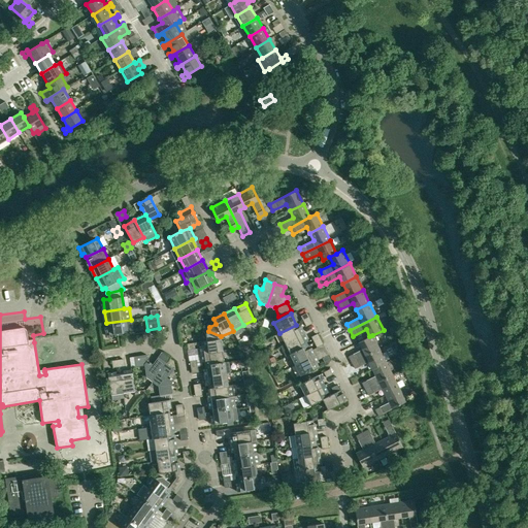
[(133,331),(131,320),(106,323),(107,327),(104,327),(106,335),(133,331)]
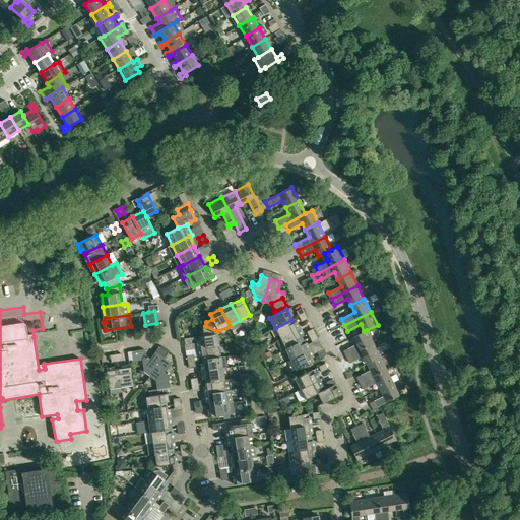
[(291,320),(275,328),(280,338),(298,330),(291,320)]
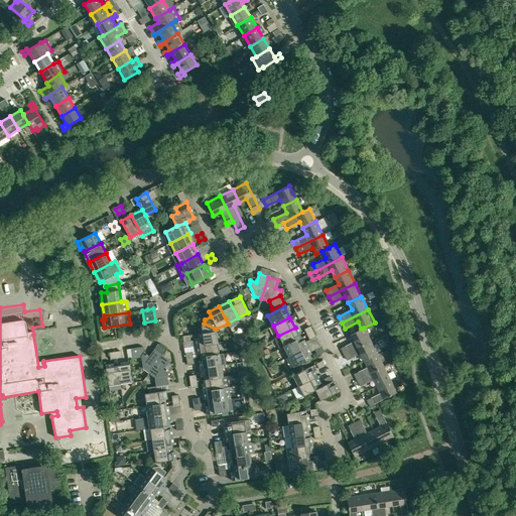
[(216,330),(216,329),(204,324),(202,327),(203,333),(197,334),(198,337),(195,337),(196,346),(218,343),(216,330)]
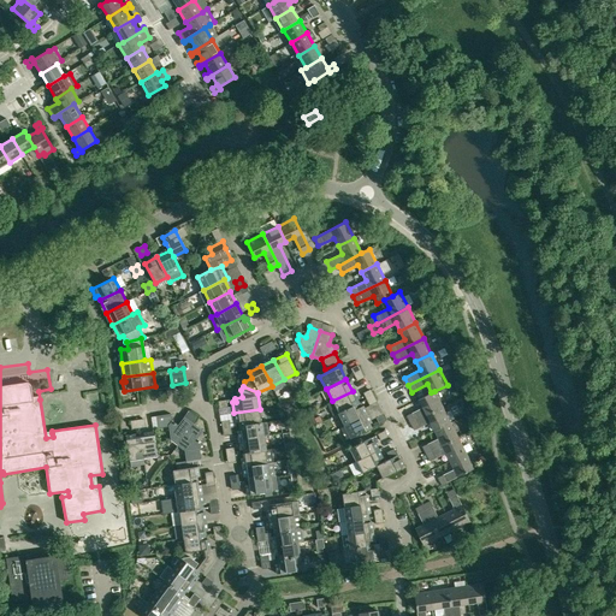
[(353,391),(332,401),(327,404),(329,407),(333,416),(338,414),(359,403),(353,391)]
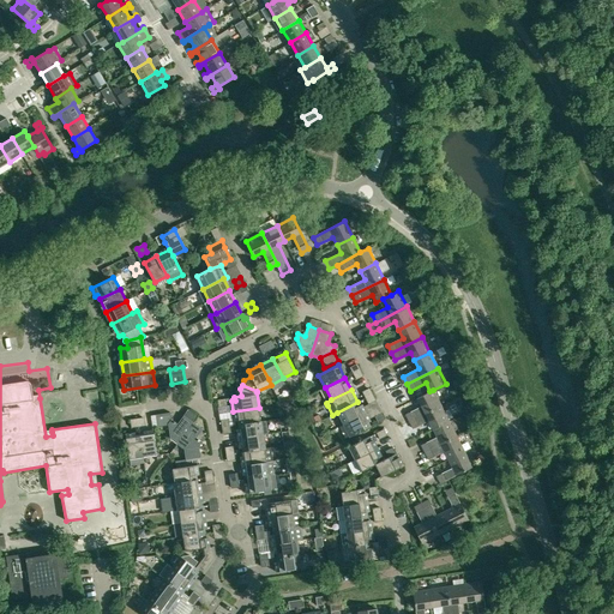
[(433,390),(429,391),(417,398),(421,407),(405,414),(409,421),(440,405),(433,390)]
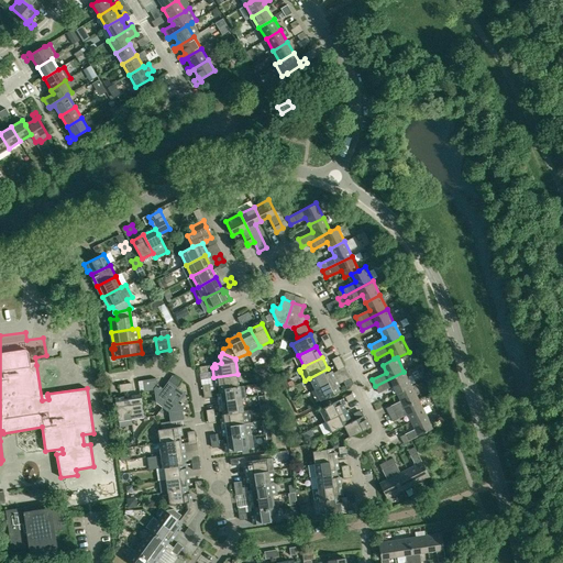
[(333,379),(328,368),(309,378),(315,389),(333,379)]
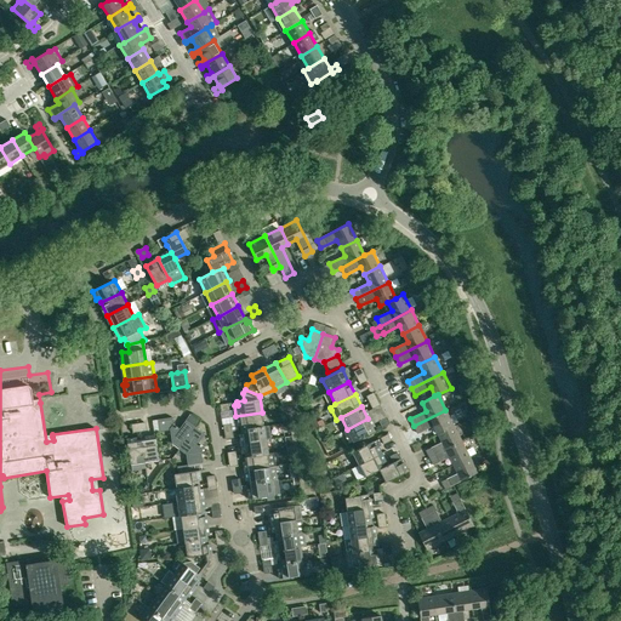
[(445,410),(414,426),(417,434),(433,426),(438,434),(454,426),(445,410)]
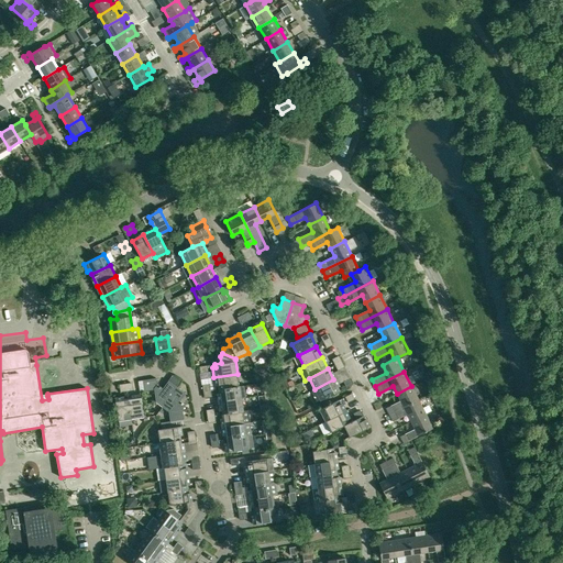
[(218,386),(219,389),(240,386),(238,374),(213,377),(214,386),(218,386)]
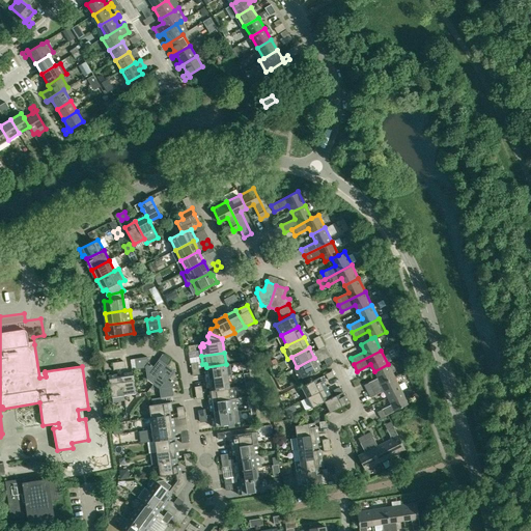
[(147,357),(135,359),(130,360),(131,369),(136,368),(136,369),(145,368),(147,380),(152,384),(167,365),(159,359),(154,366),(148,363),(147,357)]
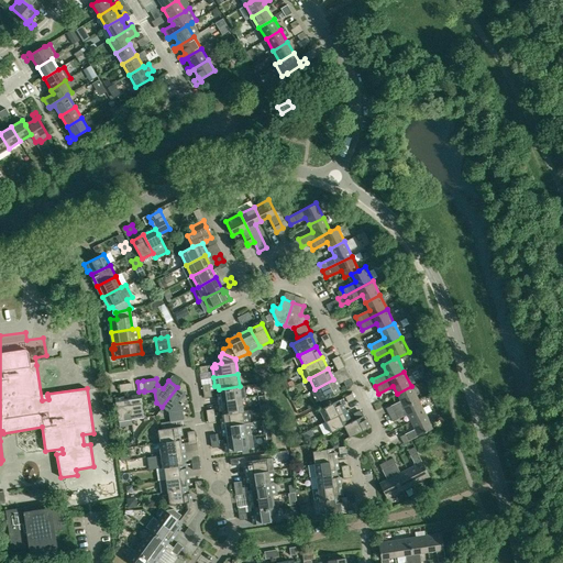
[(339,392),(333,379),(315,389),(321,400),(339,392)]
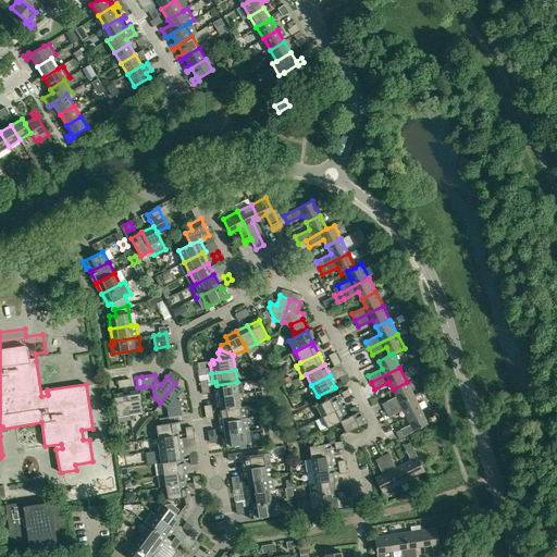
[(218,392),(219,398),(238,395),(242,394),(240,382),(237,382),(217,385),(218,392)]
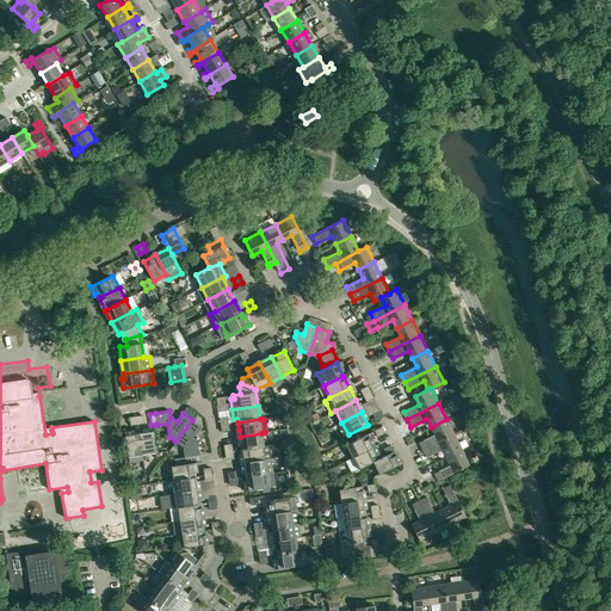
[(446,419),(431,427),(434,434),(419,443),(423,450),(455,434),(446,419)]
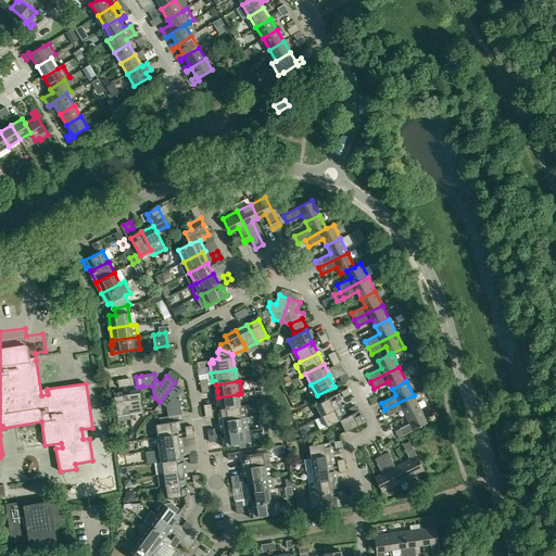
[(184,389),(175,382),(160,402),(166,407),(168,416),(181,414),(180,405),(184,401),(178,396),(184,389)]
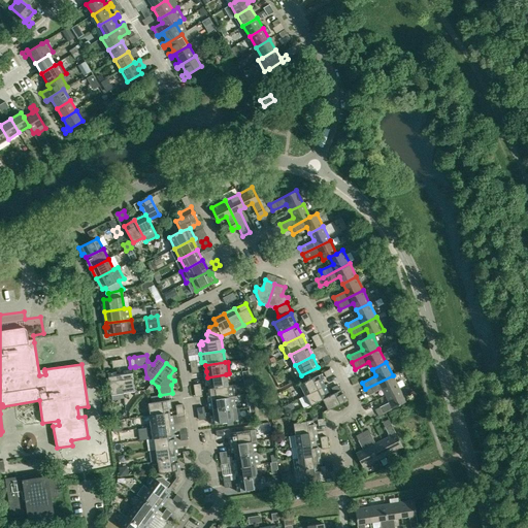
[(329,369),(323,372),(326,378),(331,375),(329,369)]
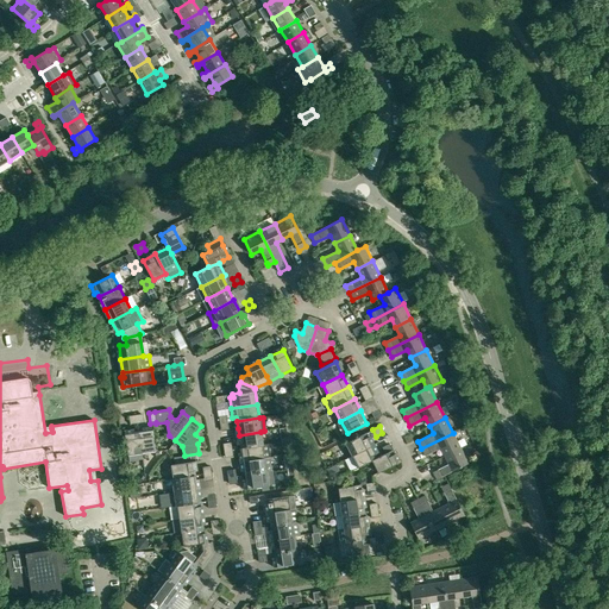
[(152,429),(138,432),(142,453),(156,452),(152,429)]
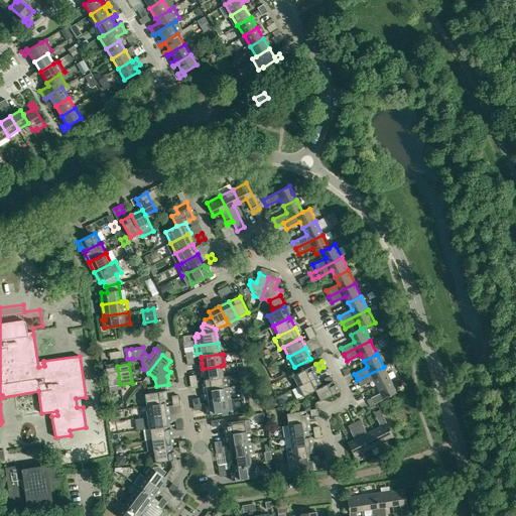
[(120,384),(117,366),(106,367),(109,391),(121,389),(120,384)]
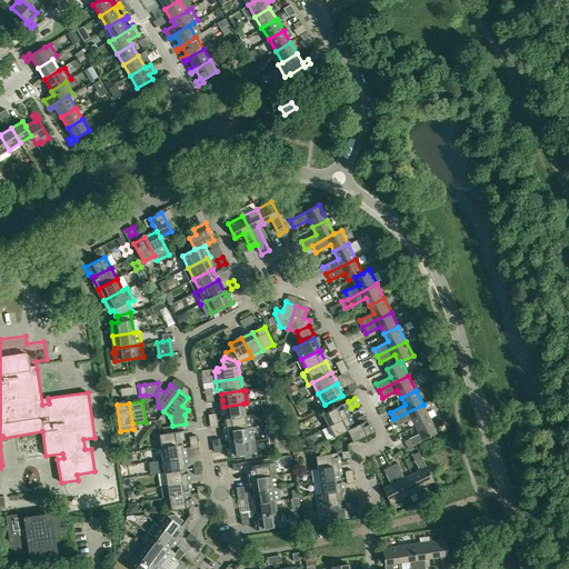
[(223,407),(225,419),(246,416),(243,403),(223,407)]
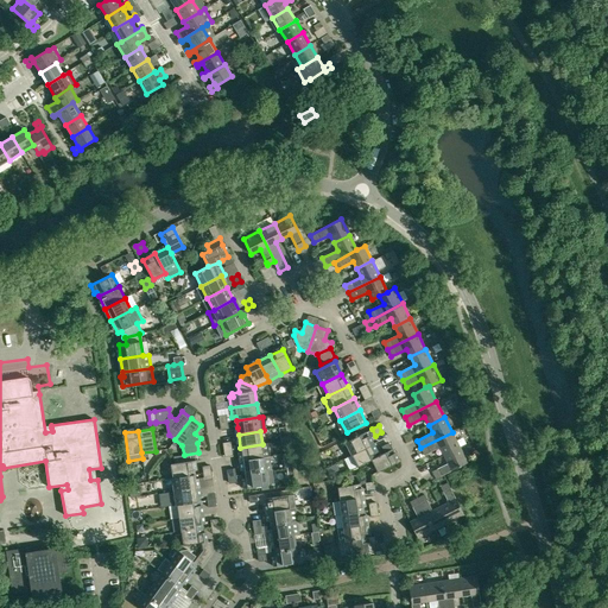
[(352,455),(371,445),(365,432),(344,443),(352,455)]
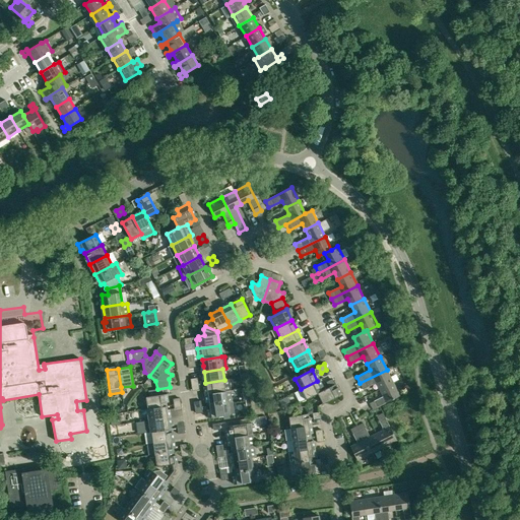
[(387,370),(360,383),(363,389),(376,383),(380,390),(393,383),(387,370)]
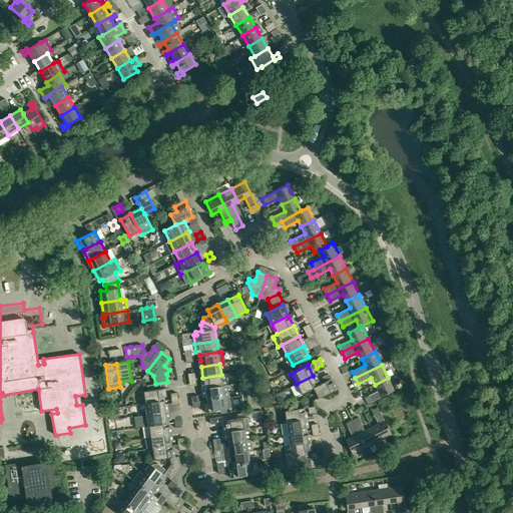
[(226,374),(221,375),(202,378),(204,389),(228,385),(226,374)]
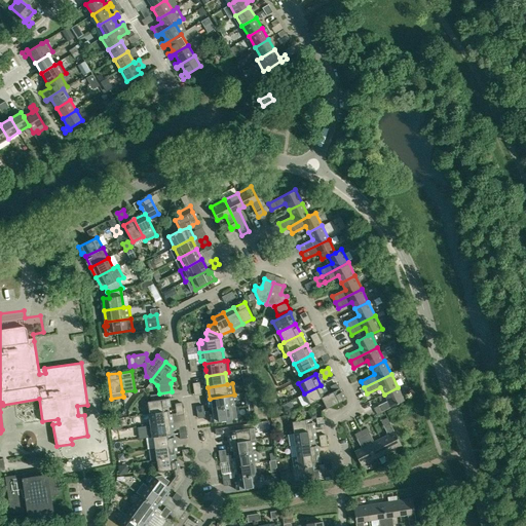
[(330,386),(333,392),(338,389),(335,384),(330,386)]
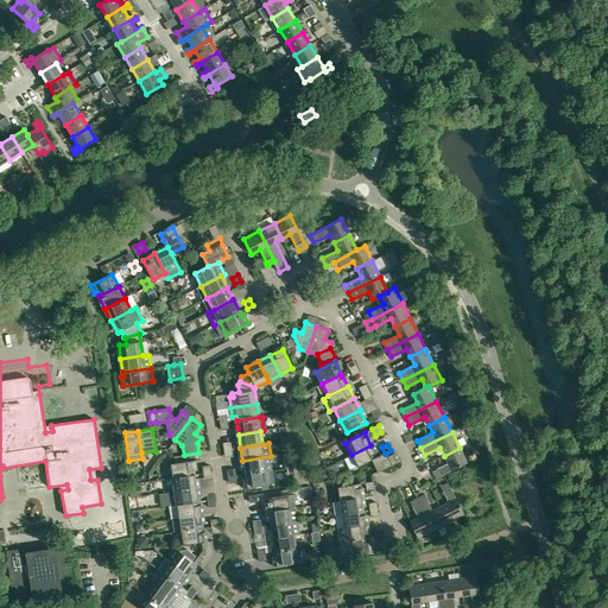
[(358,468),(371,461),(378,457),(371,445),(352,455),(358,468)]
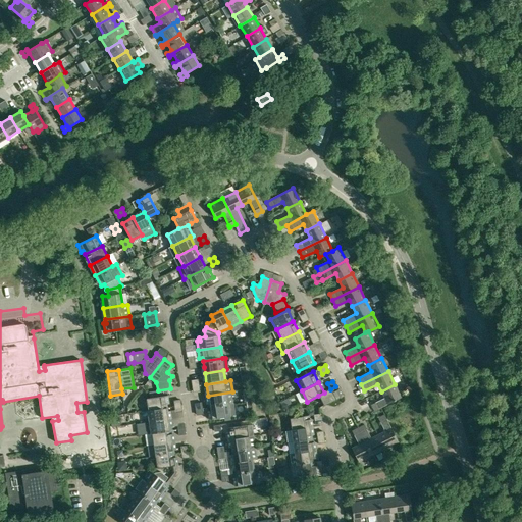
[(384,398),(371,405),(374,411),(402,398),(395,384),(381,392),(384,398)]
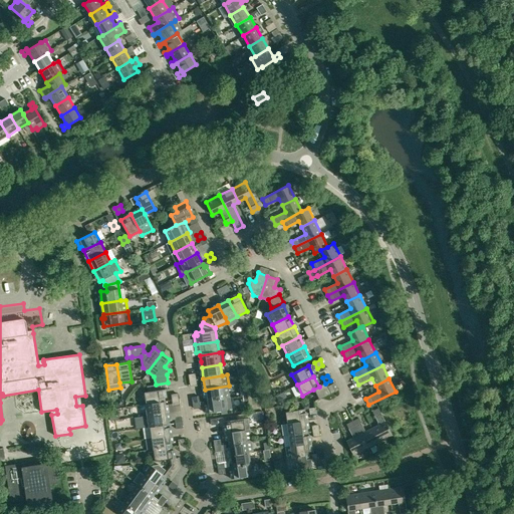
[(335,392),(330,380),(325,383),(319,387),(313,390),(319,400),(335,392)]
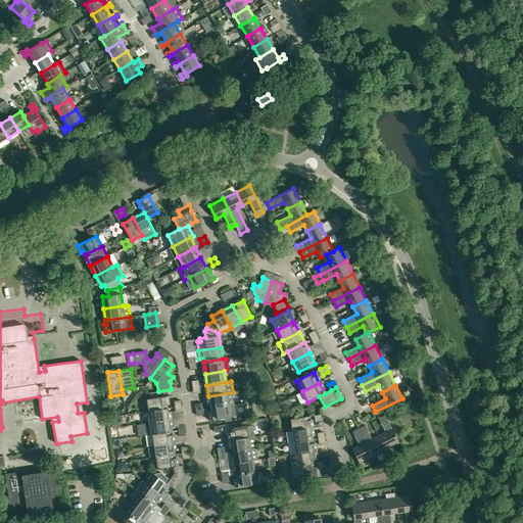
[(208,396),(210,408),(234,405),(233,392),(208,396)]
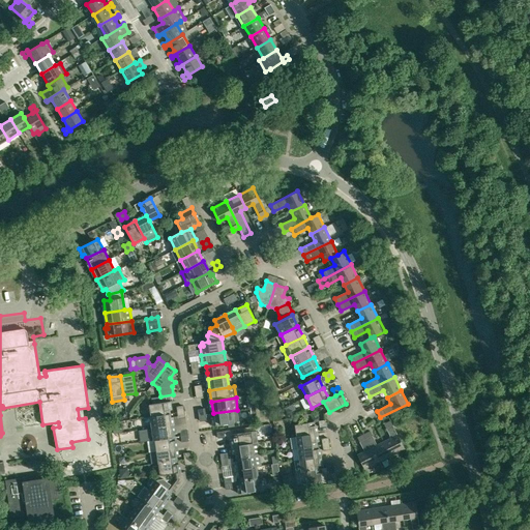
[(149,405),(150,417),(170,414),(168,402),(149,405)]
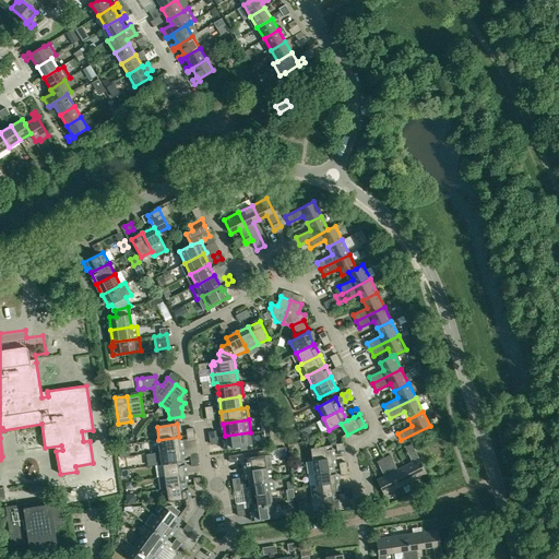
[(252,444),(250,432),(225,436),(225,440),(223,440),(224,449),(252,444)]
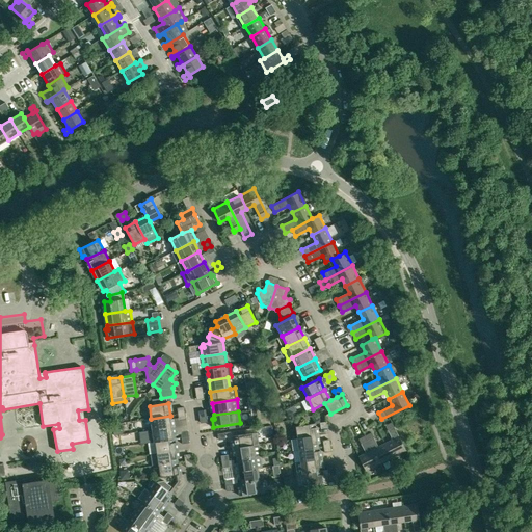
[(173,427),(170,416),(151,419),(153,430),(173,427)]
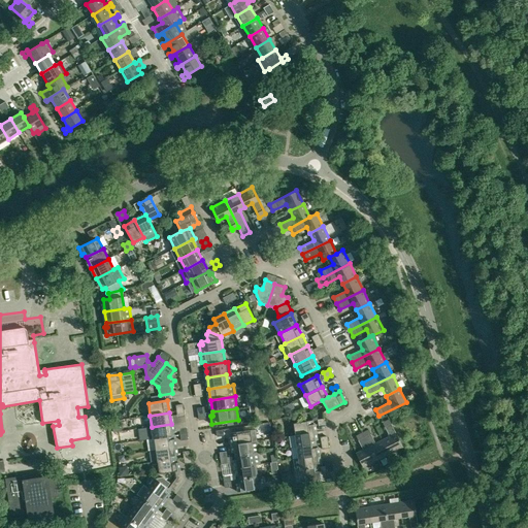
[(292,418),(295,435),(314,432),(311,421),(299,423),(298,417),(292,418)]
